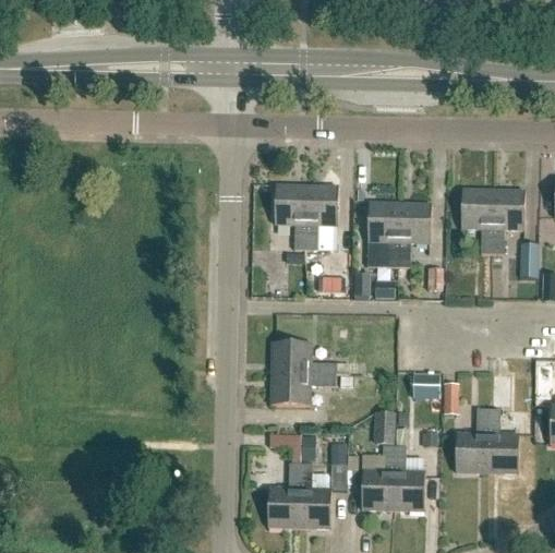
[(305,250),(306,185),(275,184),(274,225),(293,225),(293,250),(305,250)]
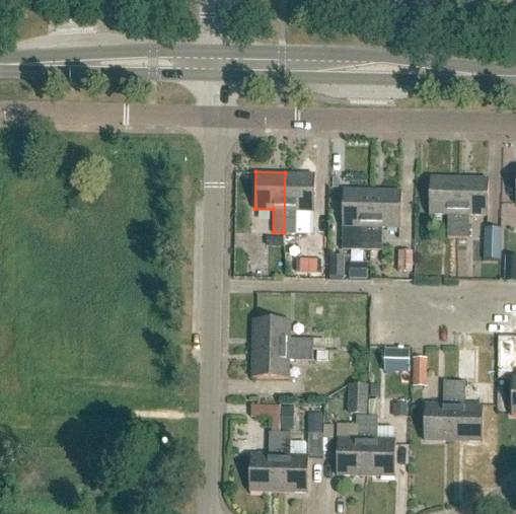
[(285,172),(284,232),(295,232),(295,210),(313,210),(314,173),(285,172)]
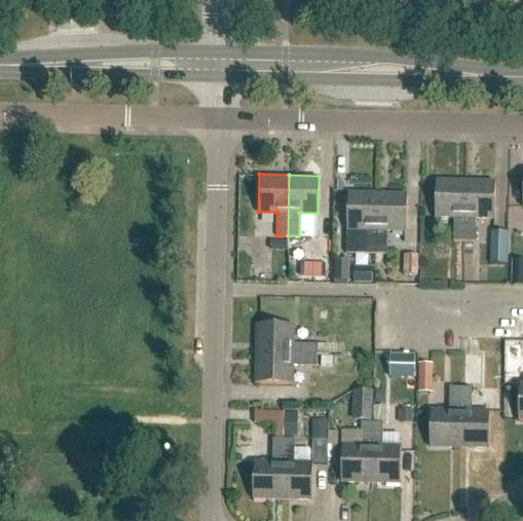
[(463,239),(464,179),(435,178),(434,216),(452,216),(452,239),(463,239)]
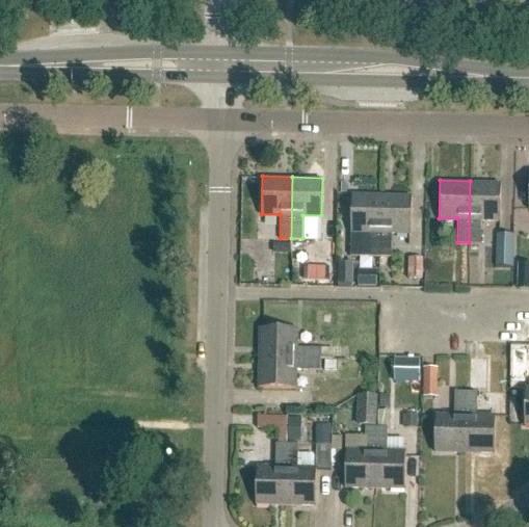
[(470,181),(469,242),(479,242),(480,219),(499,219),(500,182),(470,181)]
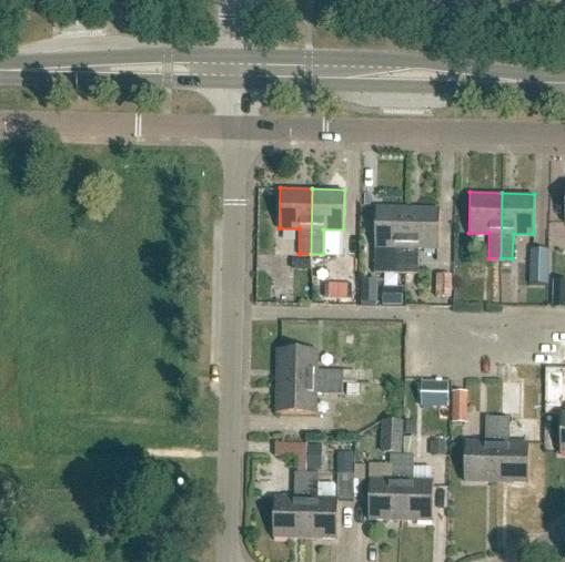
[(393,271),(405,272),(406,206),(374,205),(374,245),(373,271),(393,271)]
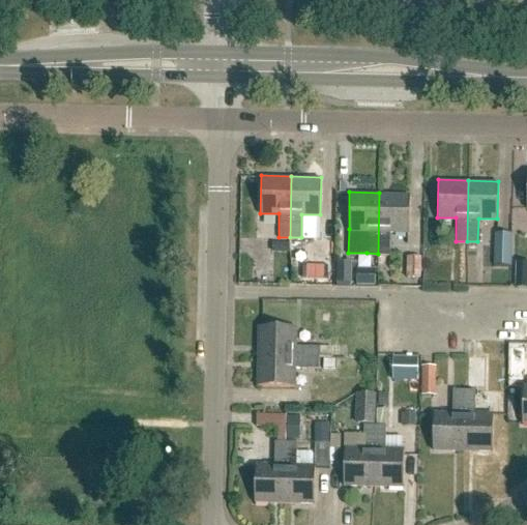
[(379,193),(378,254),(389,254),(389,230),(409,230),(409,193),(379,193)]
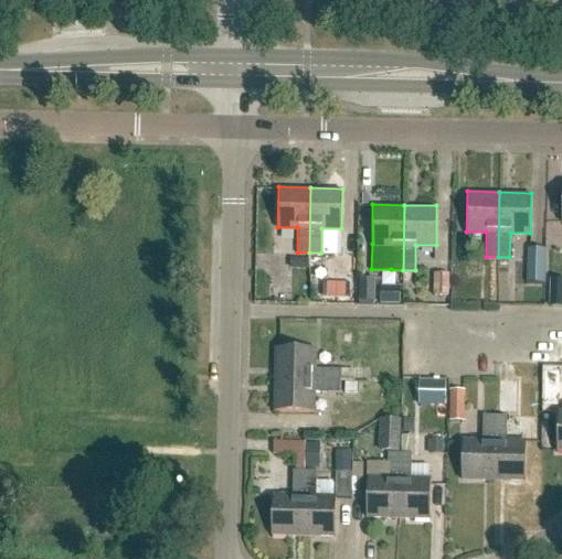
[(542,280),(542,244),(525,244),(523,280),(542,280)]
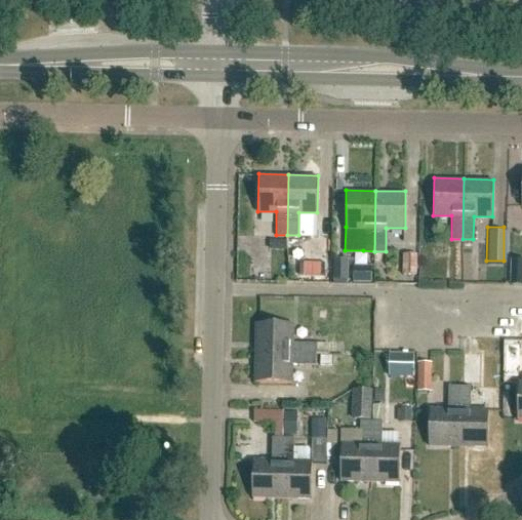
[(411,272),(412,250),(402,250),(401,272),(411,272)]
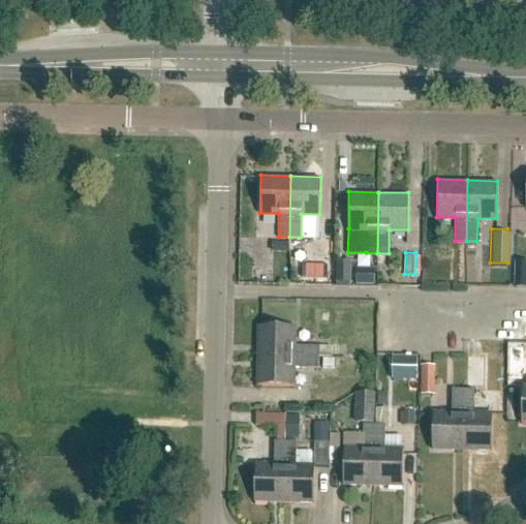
[(525,273),(525,258),(525,257),(511,256),(511,283),(525,284),(525,273)]
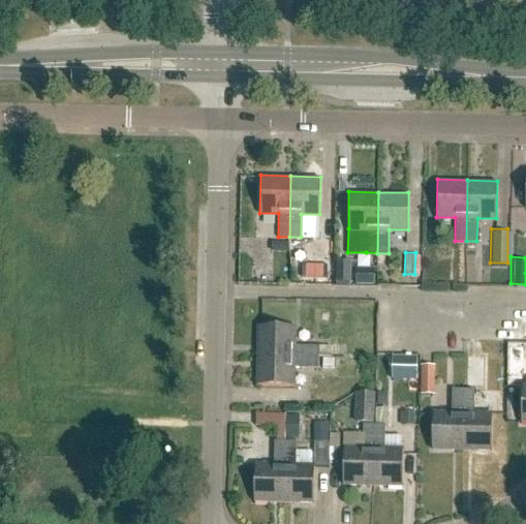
[(333,257),(332,278),(346,279),(347,258),(333,257)]
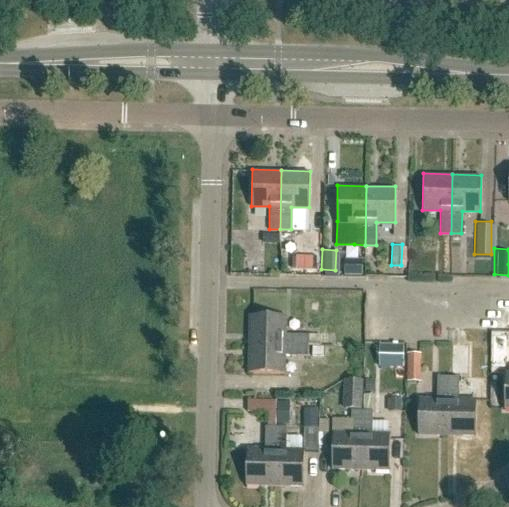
[(342,272),(358,272),(358,257),(342,257),(342,272)]
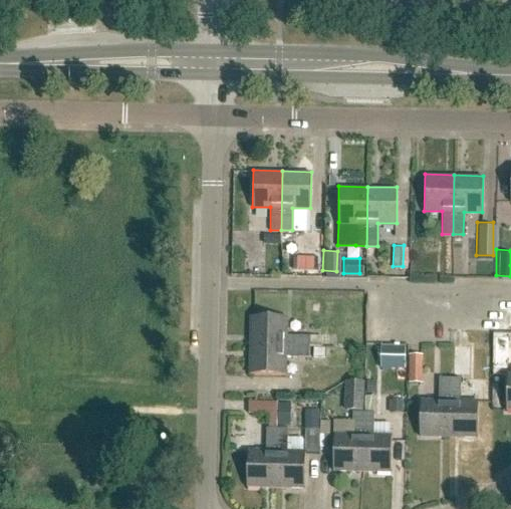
[(250,314),(249,343),(308,345),(309,334),(286,333),(286,315),(250,314)]
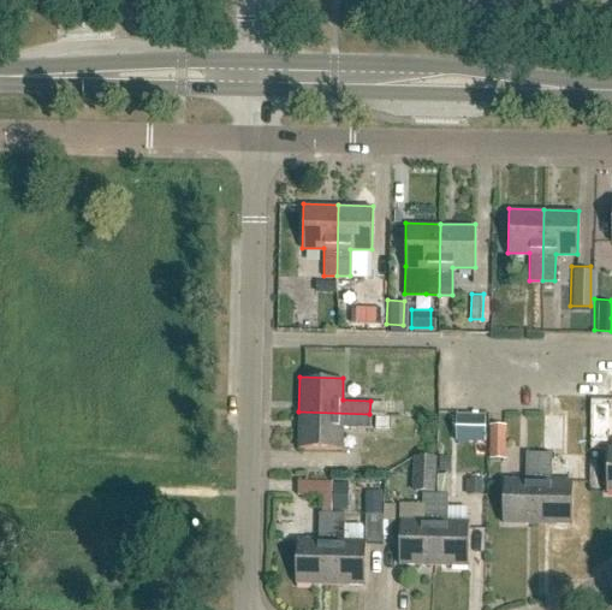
[(611,394),(594,394),(594,428),(611,428),(611,394)]
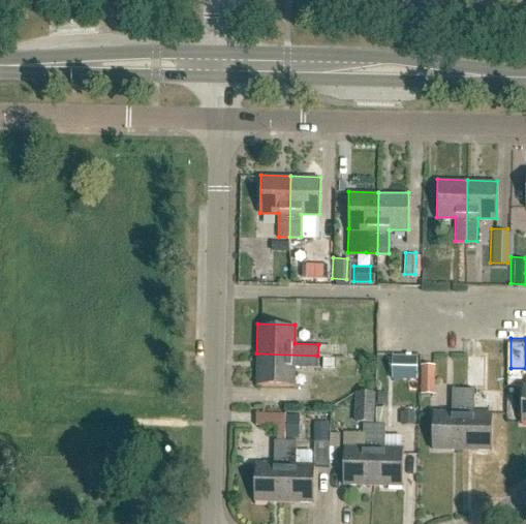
[(317,356),(256,353),(255,383),(292,384),(294,366),(317,366),(317,356)]
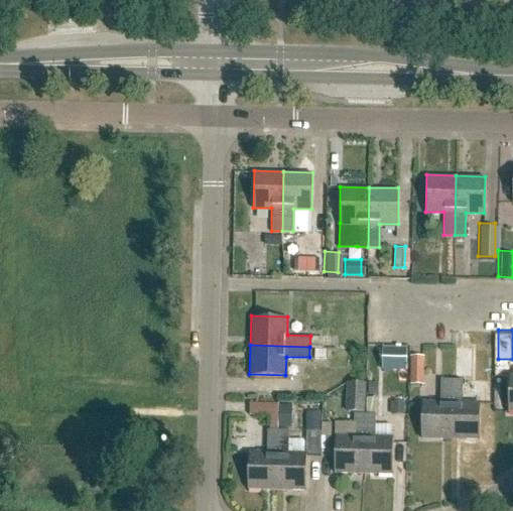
[(403,345),(379,345),(378,366),(403,366),(403,345)]
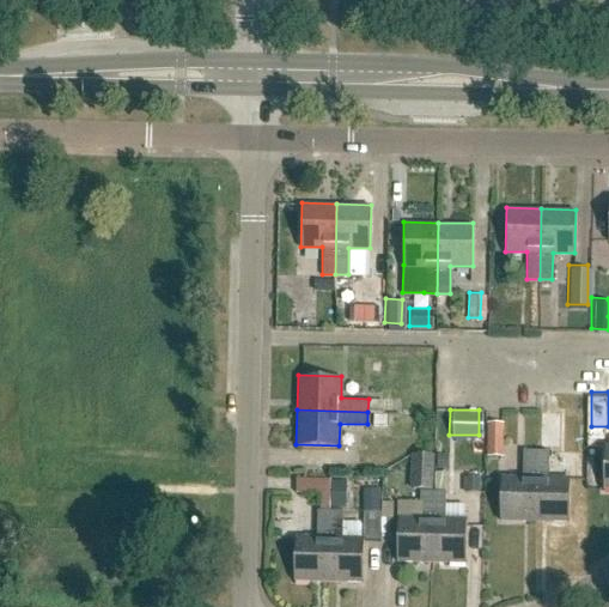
[(498,453),(498,419),(483,419),(483,453),(498,453)]
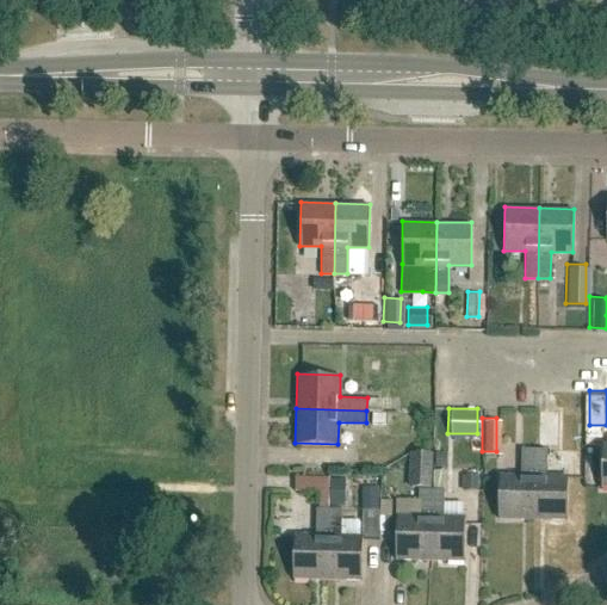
[(531,517),(533,446),(520,446),(520,474),(499,473),(496,516),(531,517)]
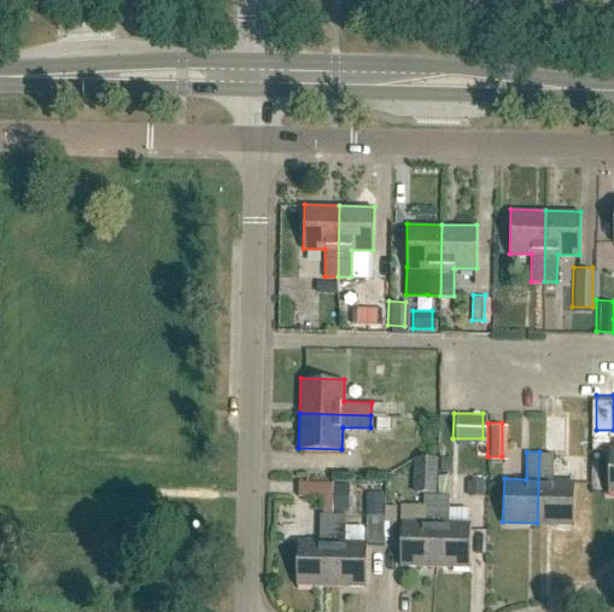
[(539,452),(537,523),(572,524),(573,481),(553,479),(553,453),(539,452)]
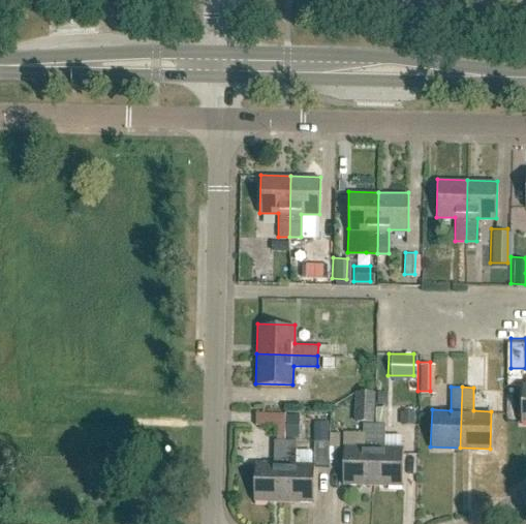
[(354,389),(352,419),(371,420),(373,390),(354,389)]
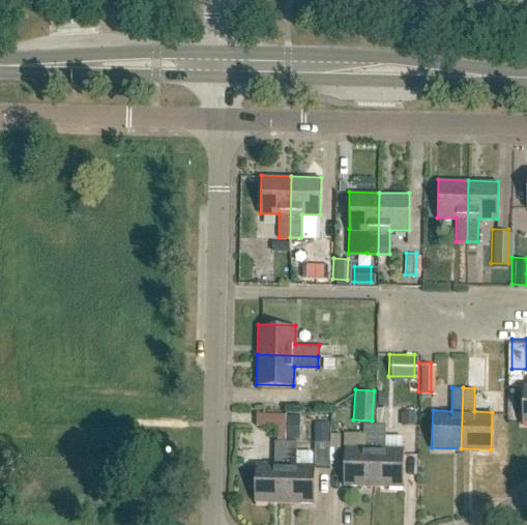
[(376,390),(376,403),(385,403),(385,390),(376,390)]
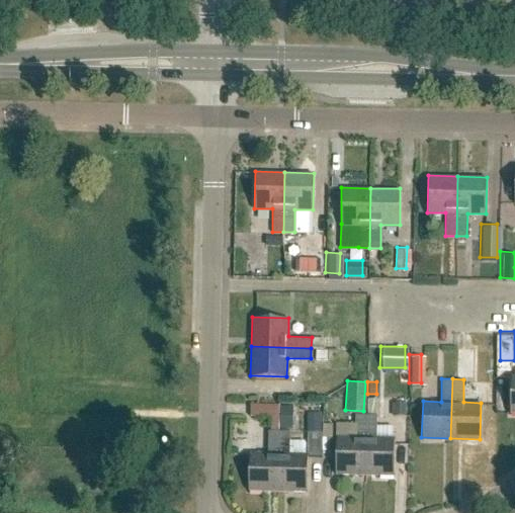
[(405,413),(405,390),(393,390),(393,413),(405,413)]
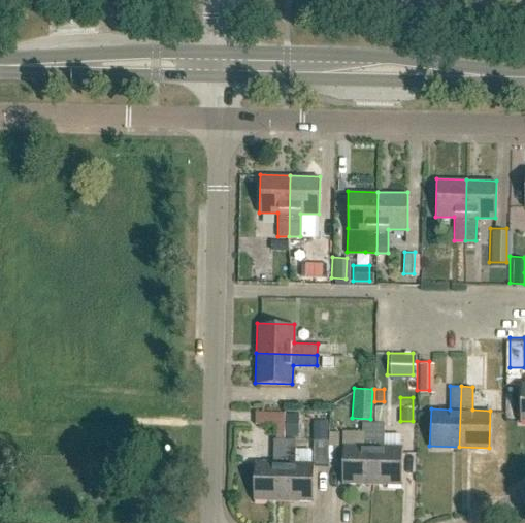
[(256,407),(256,418),(277,419),(276,431),(285,432),(286,410),(256,407)]
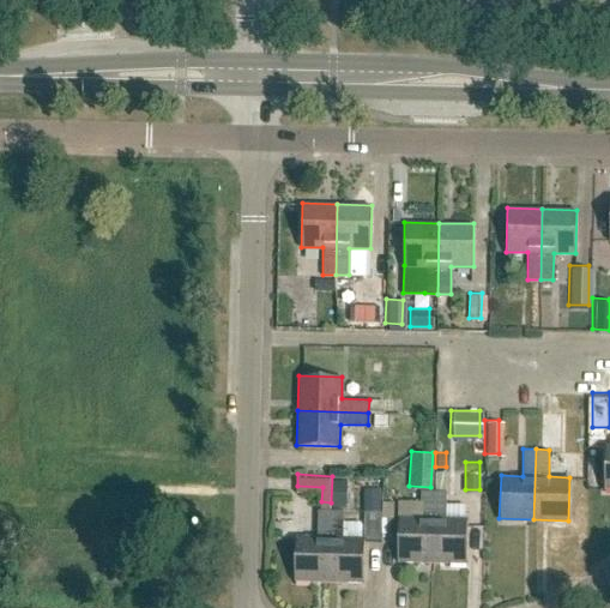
[(396,560),(430,560),(432,491),(420,489),(418,517),(397,516),(396,560)]
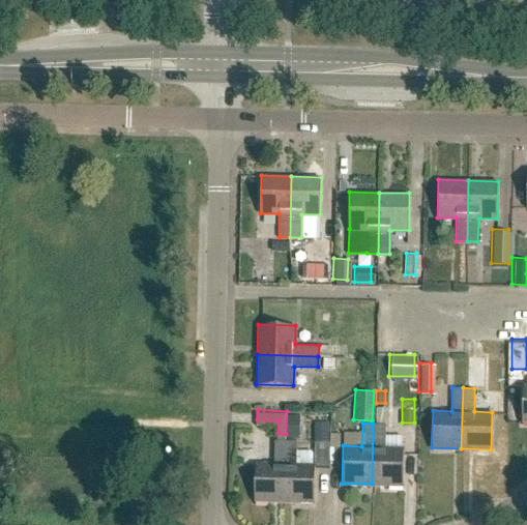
[(384,424),(373,424),(372,484),(401,485),(402,447),(384,446),(384,424)]
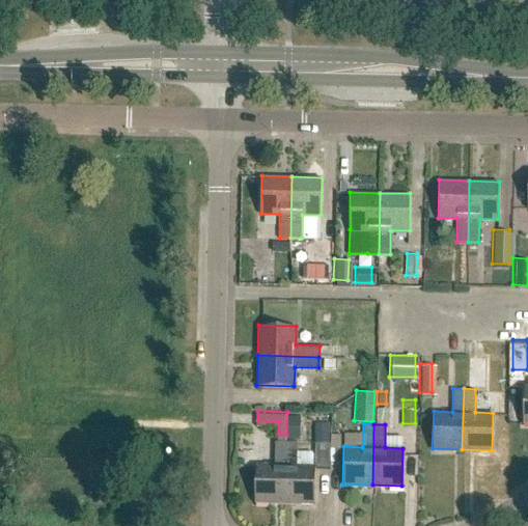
[(283,501),(284,440),(273,440),(273,464),(254,464),(253,500),(283,501)]
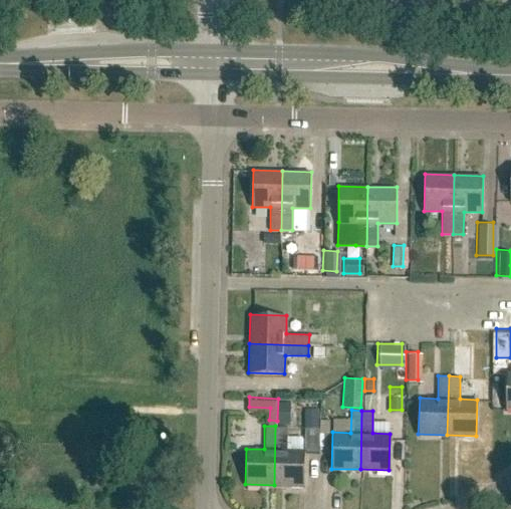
[(275,426),(274,485),(303,486),(303,450),(285,449),(286,427),(275,426)]
